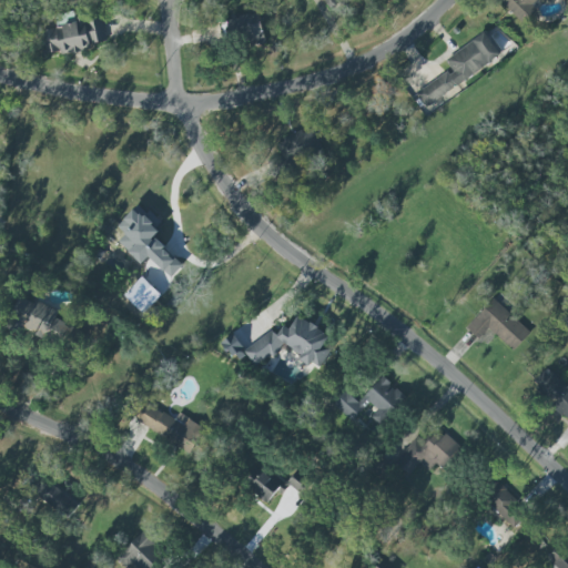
[(544,0),(549,0),(551,1),(553,0),(504,0),(501,3),(521,23),(544,0)]
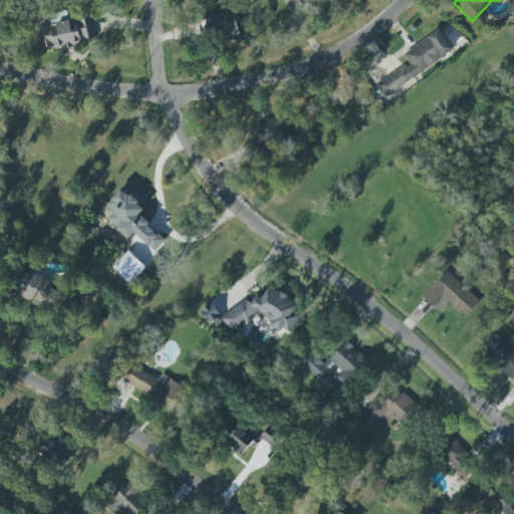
[(205,17),(209,42),(239,38),(235,13),(205,17)]
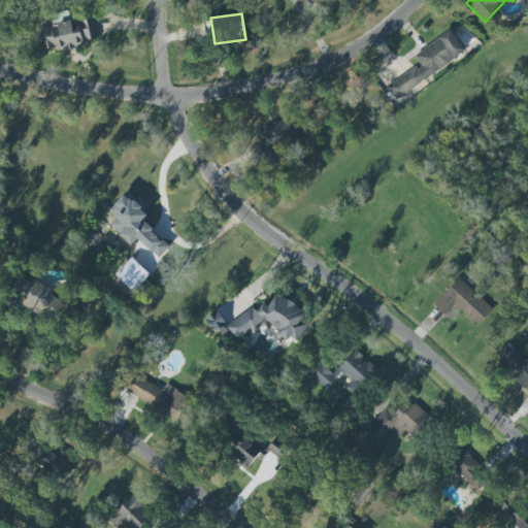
[(37,28),(41,51),(57,47),(57,48),(100,40),(95,17),(37,28)]
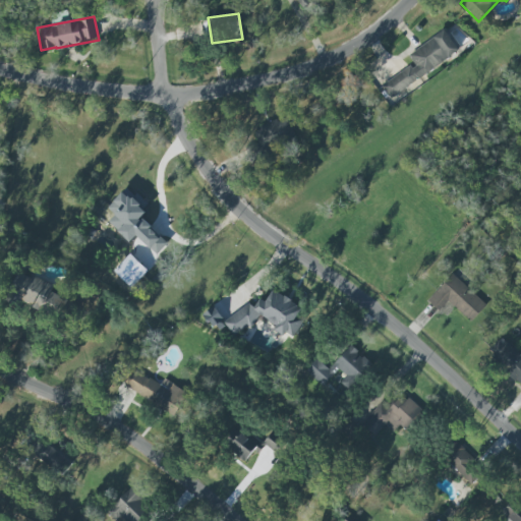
[(460,51),(445,30),(408,55),(414,63),(382,85),(391,98),(460,51)]
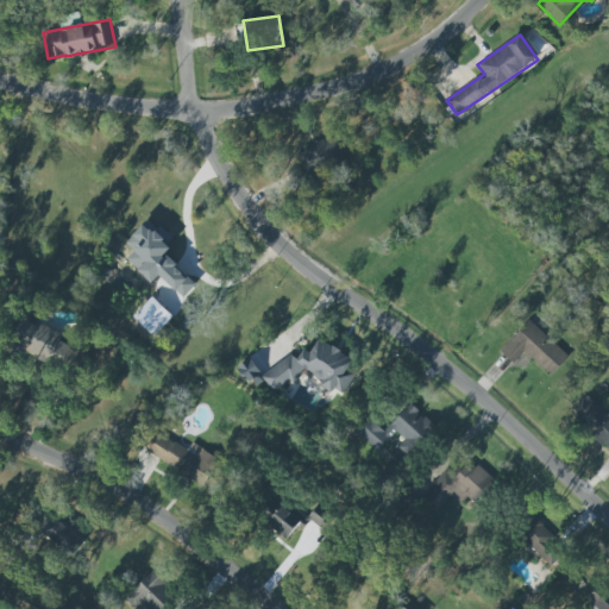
[(296,151),(306,176),(345,162),(336,137),(296,151)]
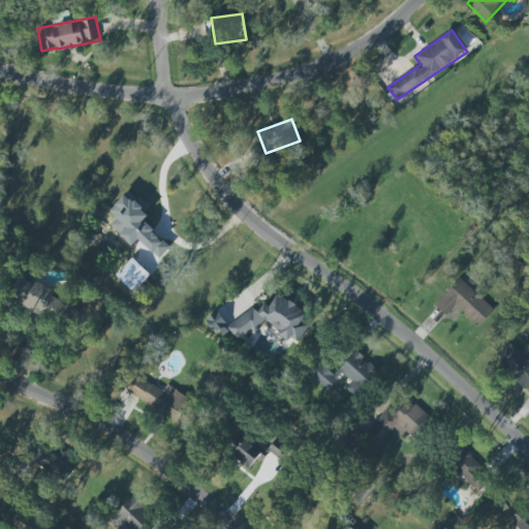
[(110,225),(132,246),(138,240),(160,259),(170,247),(143,221),(149,215),(125,193),(110,211),(117,218),(110,225)]
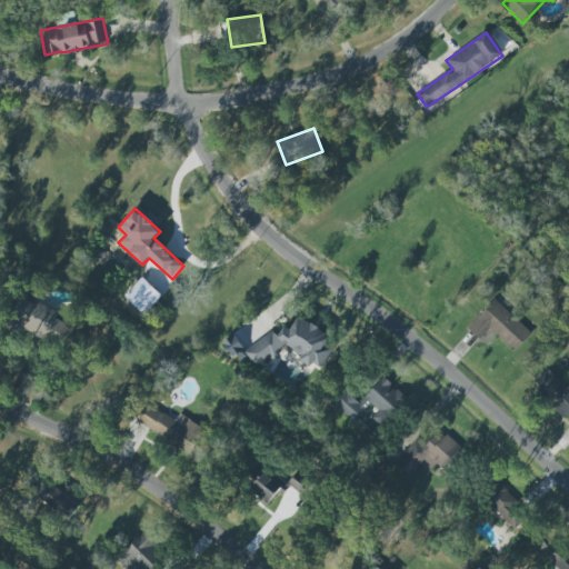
[(161,296),(142,277),(125,296),(143,315),(161,296)]
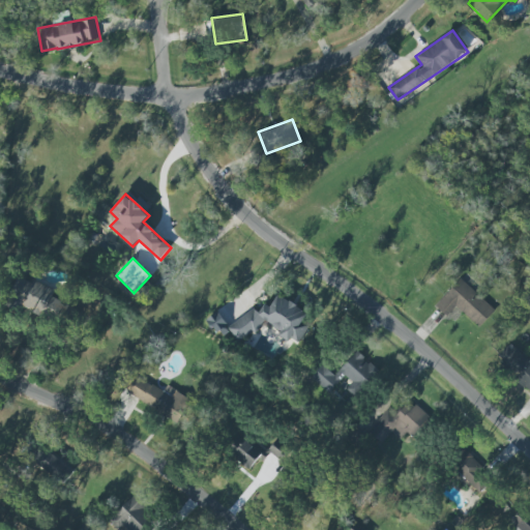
[(54,292),(21,276),(8,302),(59,327),(69,305),(52,297),(54,292)]
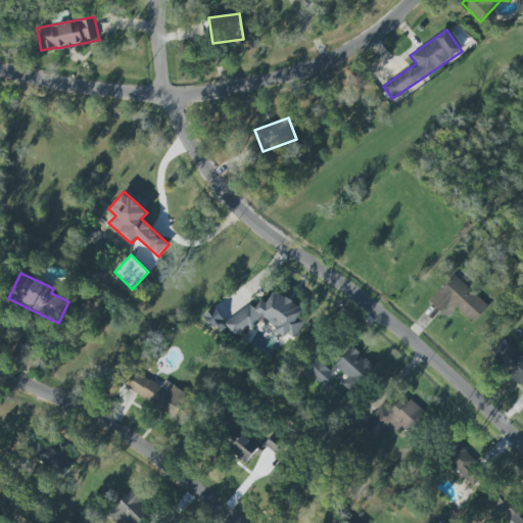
[(260,316),(269,322),(273,327),(293,339),(306,320),(291,301),(275,290),(267,303),(262,299),(255,308),(249,304),(230,320),(227,315),(215,306),(203,317),(208,323),(221,331),(227,327),(236,337),(259,318),(260,316)]
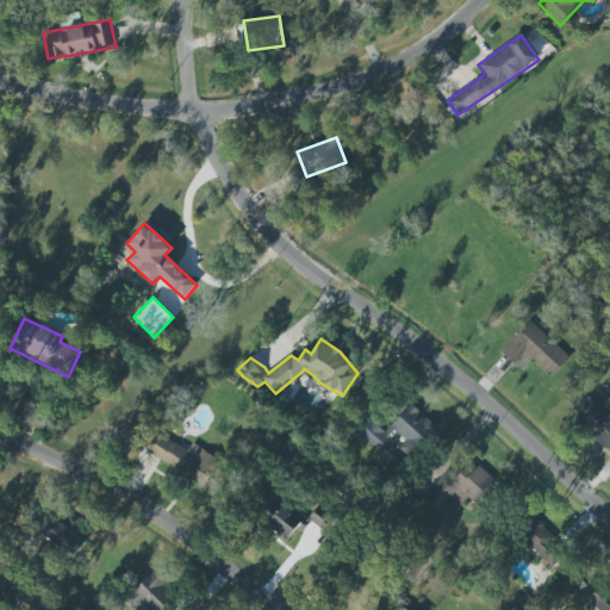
[(609,415),(609,416),(587,394),(571,412),(609,450),(609,415)]
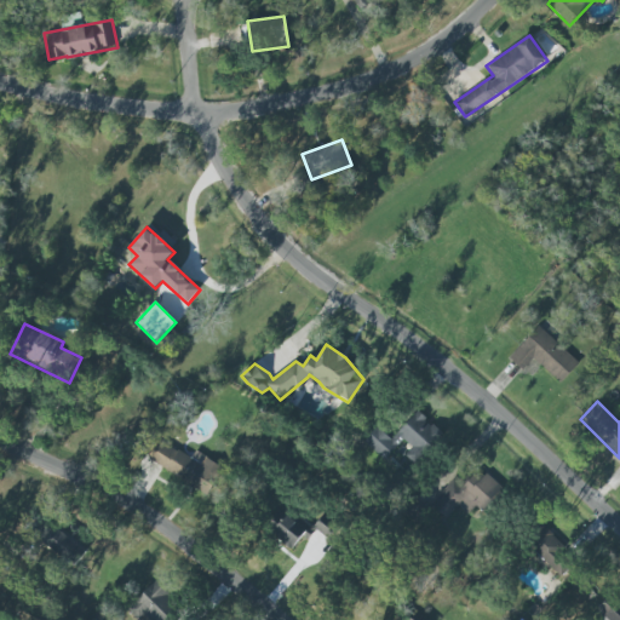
[(417,465),(443,434),(417,411),(391,440),(375,426),(362,442),(385,460),(402,440),(411,447),(405,455),(417,465)]
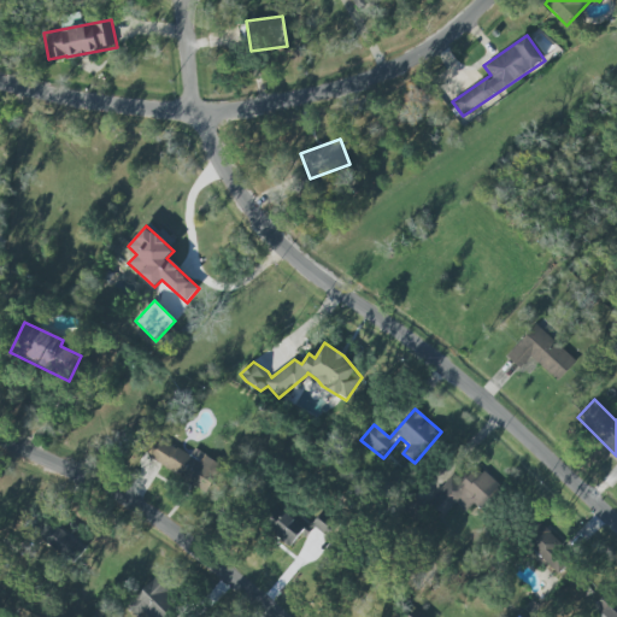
[(148,458),(199,489),(216,463),(195,448),(189,457),(162,439),(148,458)]
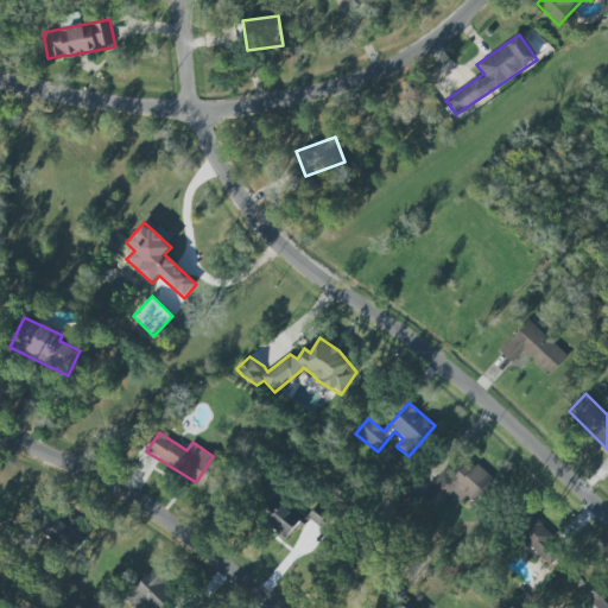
[(447,466),(423,495),(438,507),(448,496),(458,505),(467,496),(473,501),(492,477),(469,458),(457,474),(447,466)]
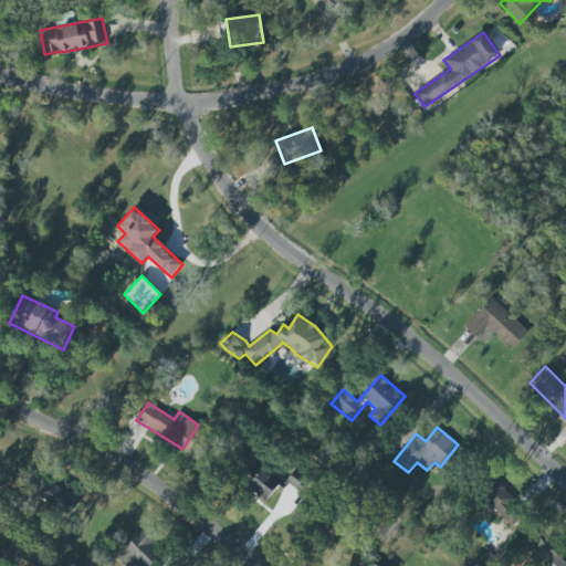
[(279,483),(257,468),(244,486),(266,502),(279,483)]
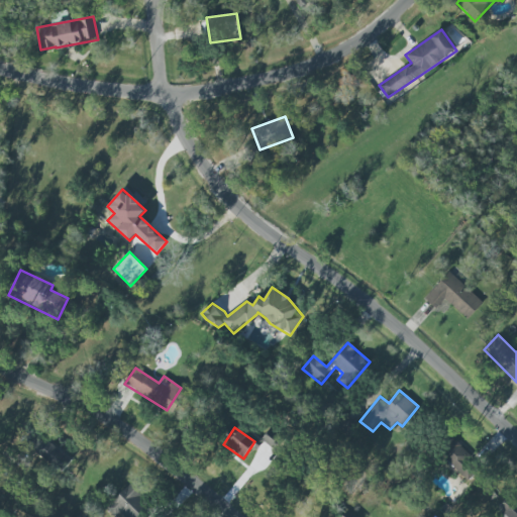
[(274,448),(281,437),(268,428),(260,440),(274,448)]
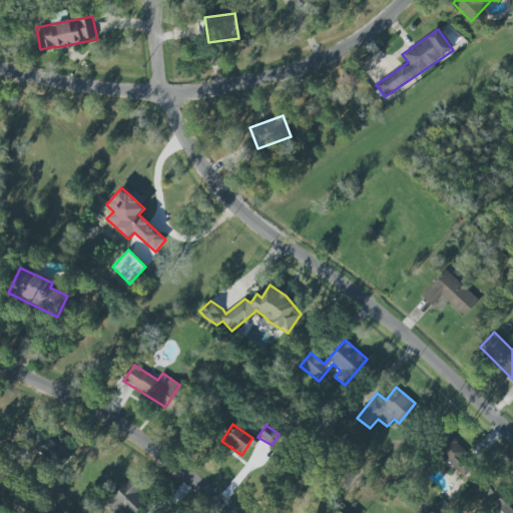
[(70,456),(38,430),(28,444),(60,469),(70,456)]
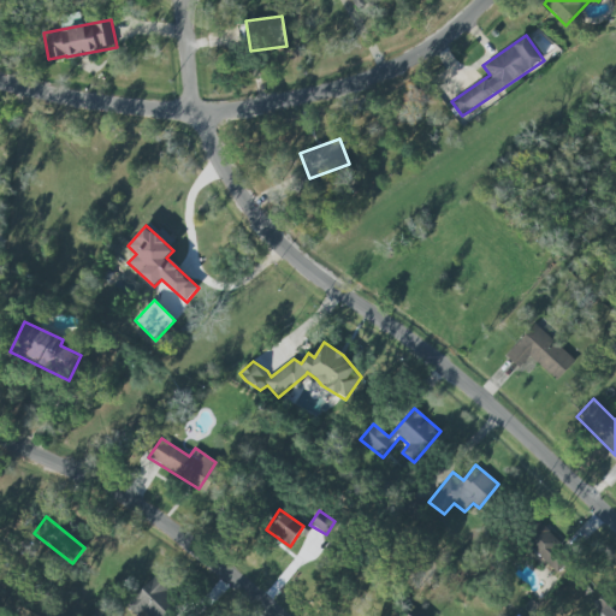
[(557,573),(573,556),(542,526),(526,543),(557,573)]
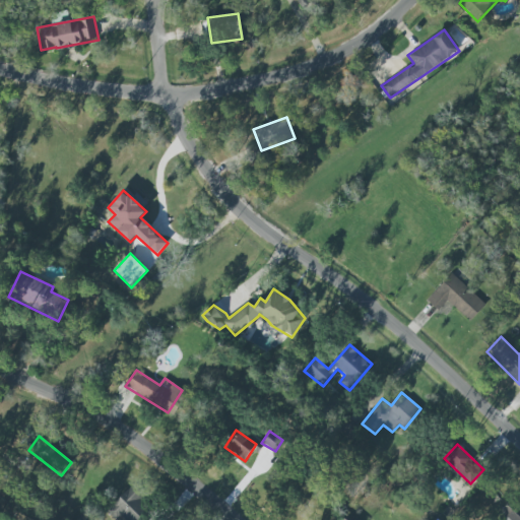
[(130,486),(107,509),(117,519),(139,519),(151,509),(130,486)]
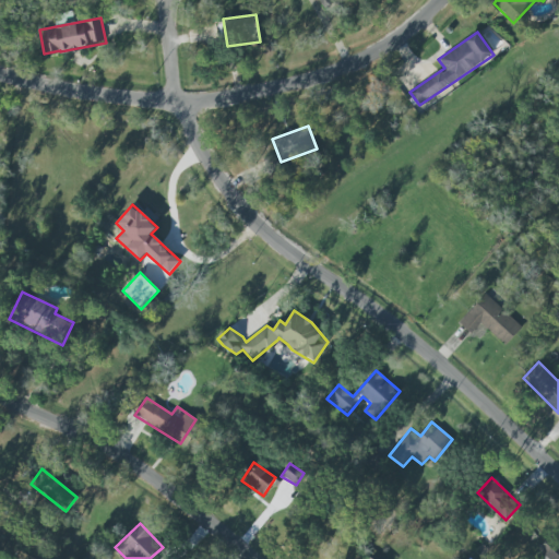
[(558,558),(558,542),(554,548),(543,542),(535,552),(543,558),(542,558),(558,558)]
